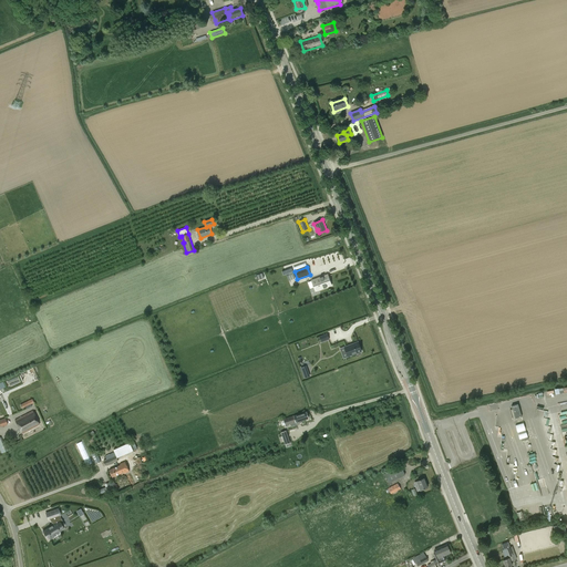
[(331,285),(328,275),(312,280),(316,290),(331,285)]
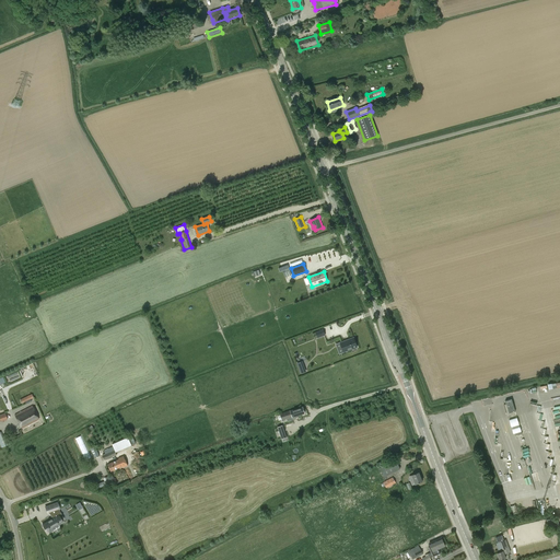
[(340,342),(343,352),(357,347),(353,338),(340,342)]
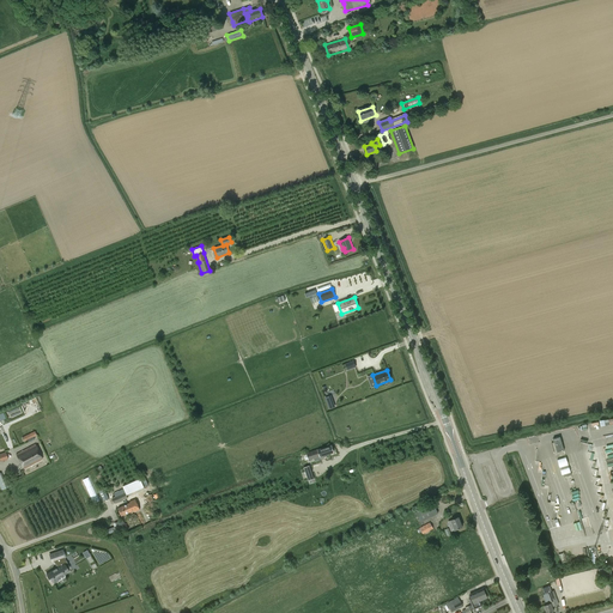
[(562,436),(553,438),(554,442),(552,442),(556,454),(565,451),(562,436)]
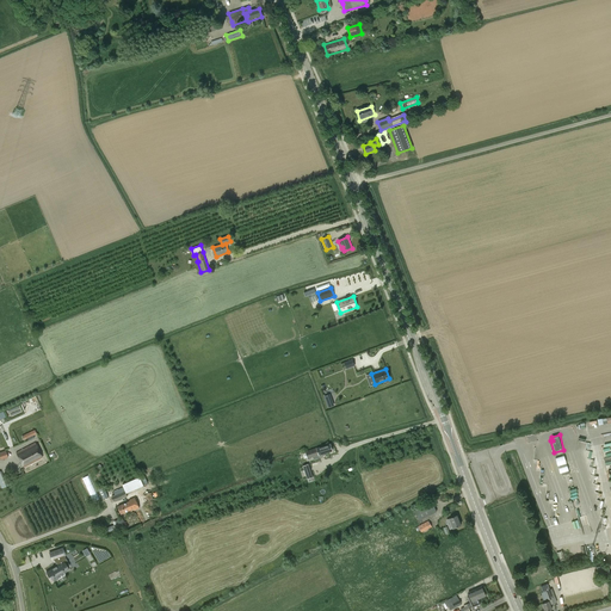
[(16,452),(24,468),(43,458),(35,443),(16,452)]
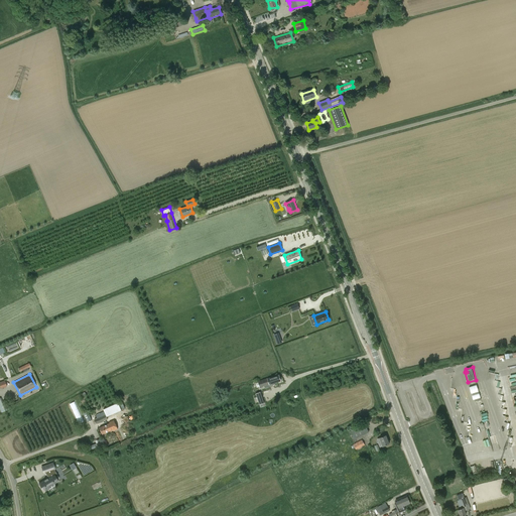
[(260,387),(264,385),(269,384),(280,381),(278,375),(258,382),(260,387)]
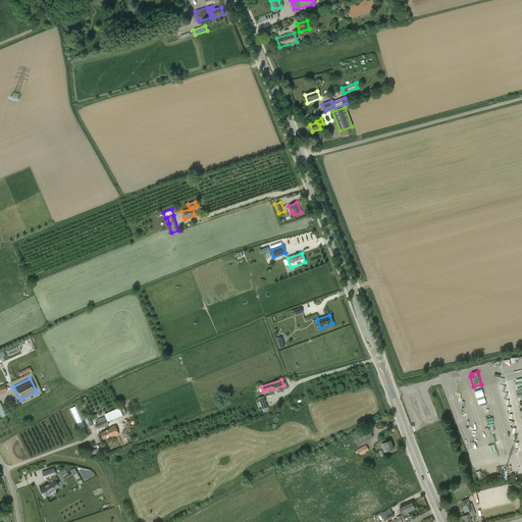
[(76,406),(71,408),(79,427),(84,426),(76,406)]
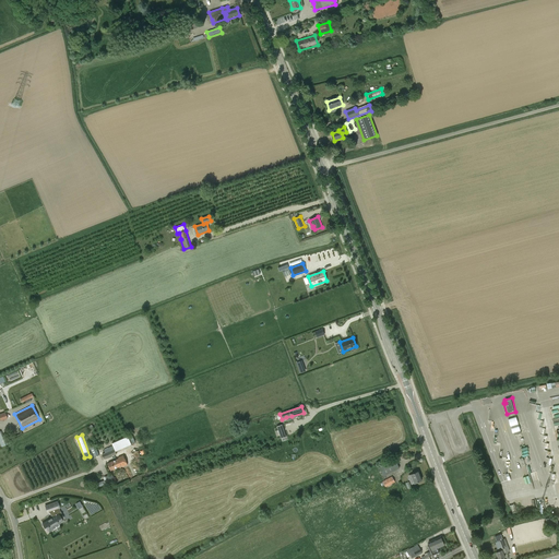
[(130,442),(127,436),(111,442),(114,445),(104,450),(105,452),(102,454),(104,460),(117,454),(115,449),(130,442)]
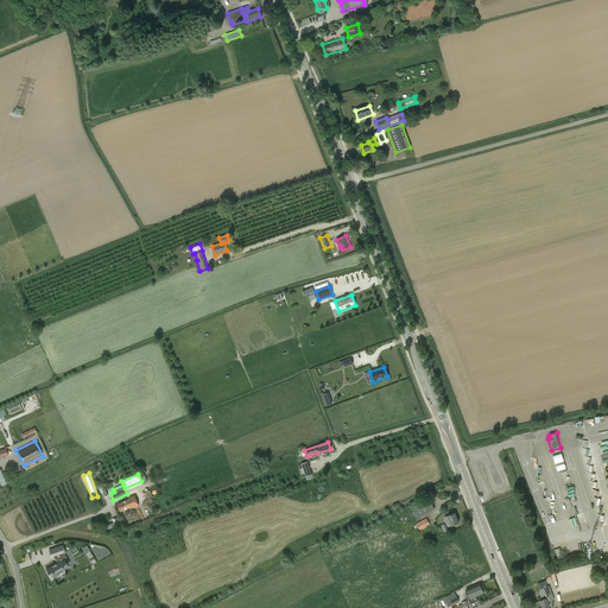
[(298,474),(282,480),(285,489),(293,487),(293,488),(302,486),(298,474)]
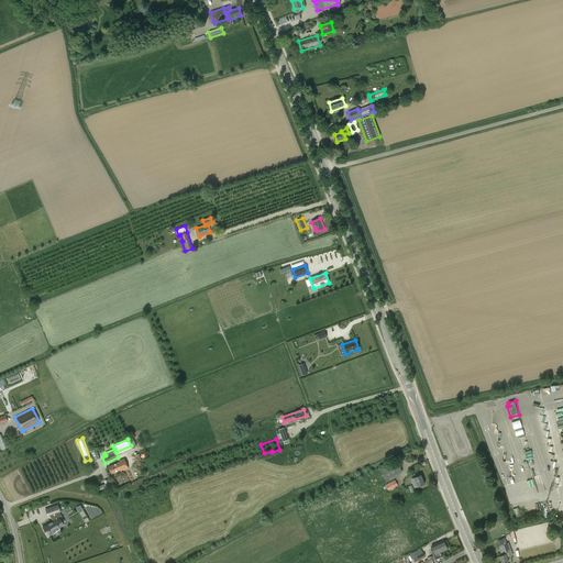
[(112,474),(123,468),(123,470),(129,467),(124,457),(119,460),(120,462),(109,466),(112,474)]
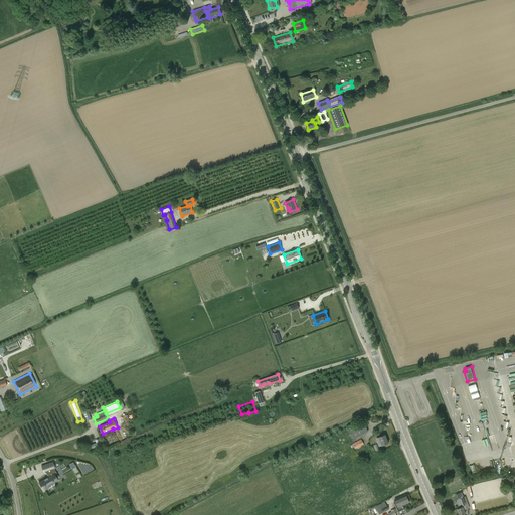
[(349,432),(353,439),(368,432),(363,423),(349,432)]
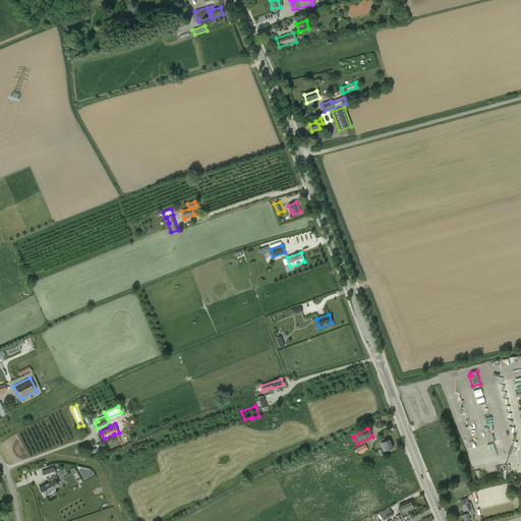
[(381,443),(383,448),(384,451),(387,450),(387,451),(393,448),(390,440),(381,443)]
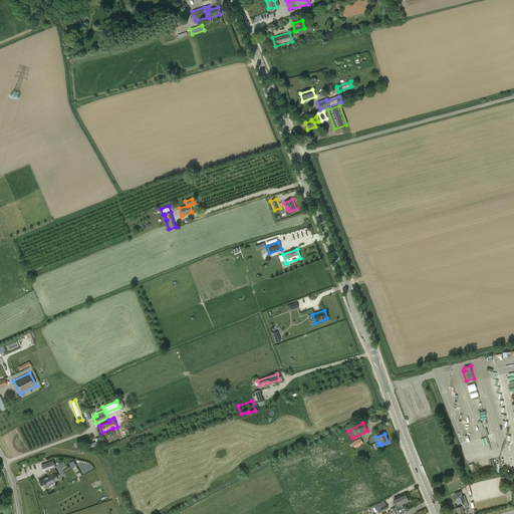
[(91,448),(105,443),(103,436),(96,438),(97,441),(90,444),(91,448)]
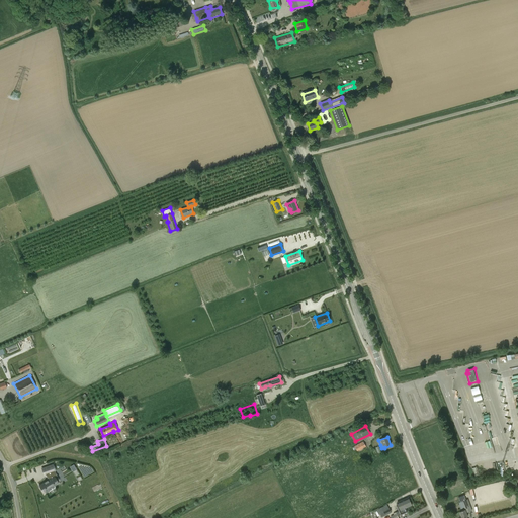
[(352,448),(354,450),(356,449),(357,451),(366,447),(363,442),(352,448)]
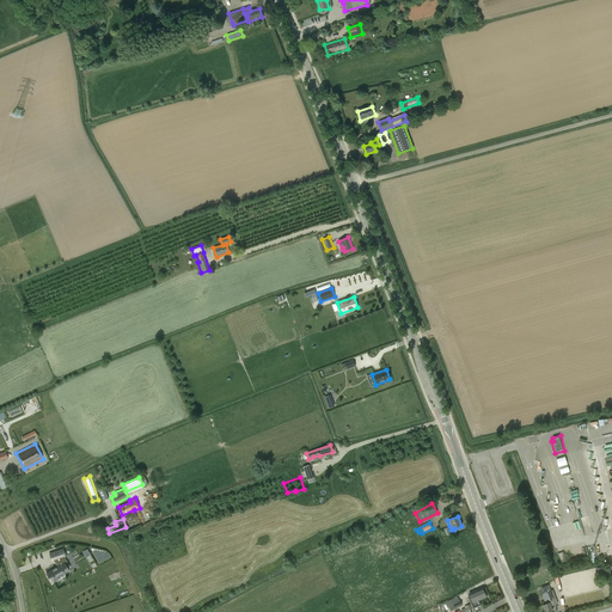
[(57,567),(47,573),(51,581),(53,581),(54,582),(59,580),(56,577),(63,574),(68,571),(67,569),(71,567),(65,557),(62,549),(49,554),(53,561),(54,561),(57,567)]
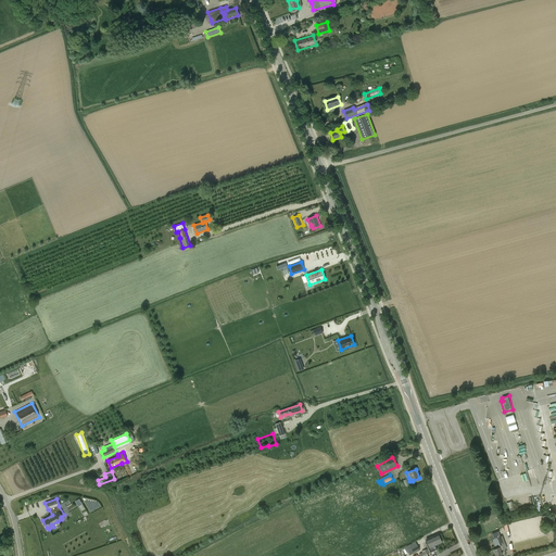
[(438,550),(436,545),(442,542),(439,533),(426,539),(428,542),(426,542),(428,547),(426,550),(426,551),(419,554),(420,555),(428,555),(427,554),(430,552),(430,553),(438,550)]
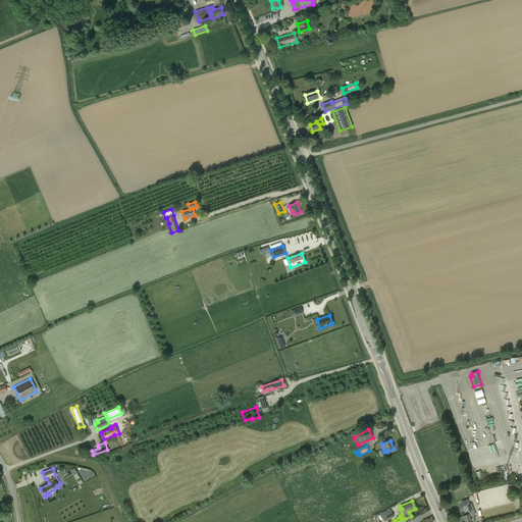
[(463,516),(465,521),(468,521),(471,521),(470,517),(475,515),(471,504),(466,506),(469,514),(463,516)]
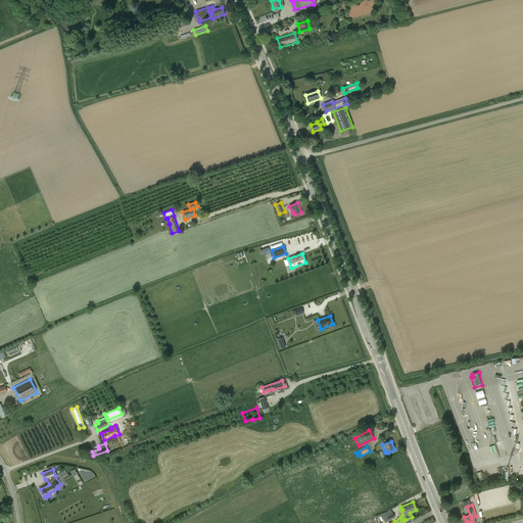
[(382,514),(386,521),(394,517),(390,510),(382,514)]
